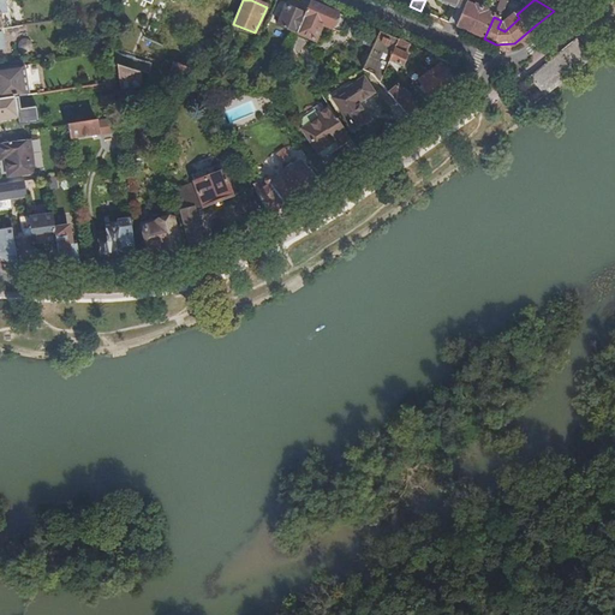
[(536,0),(554,11),(566,0),(536,0)]
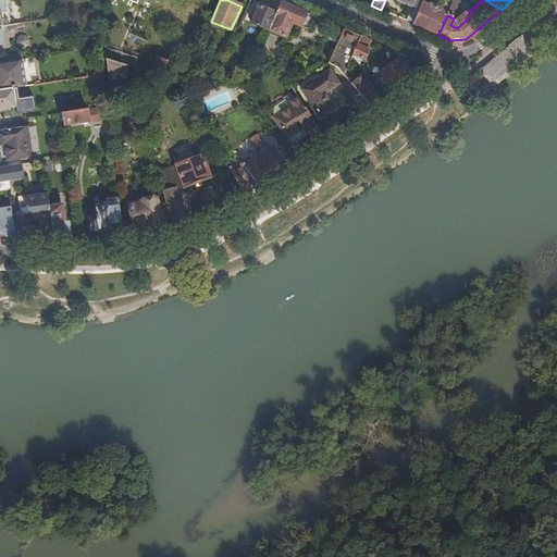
[(306,13),(282,2),(276,13),(269,31),(285,38),(293,23),(300,26),(301,24),(304,25),(306,25),(309,19),(308,16),(306,15),(306,13)]
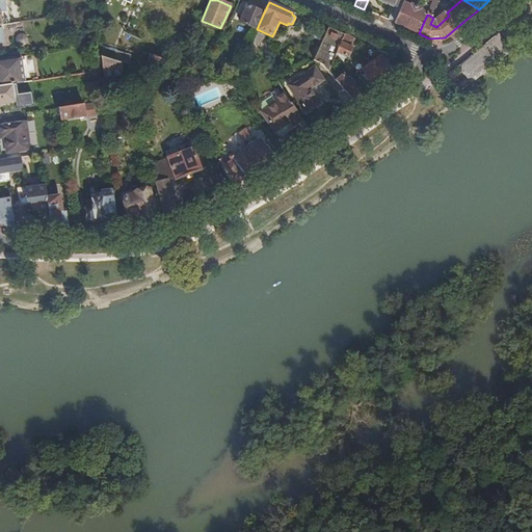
[(401,11),(396,23),(407,28),(419,33),(427,15),(428,14),(421,10),(422,9),(411,5),(411,6),(405,3),(401,11)]
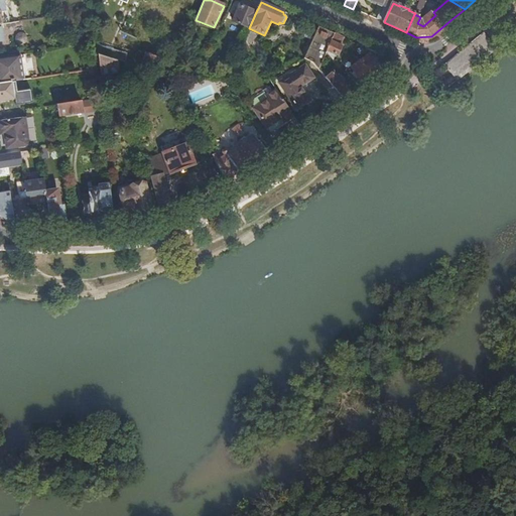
[(249,28),(256,12),(240,5),(233,21),(249,28)]
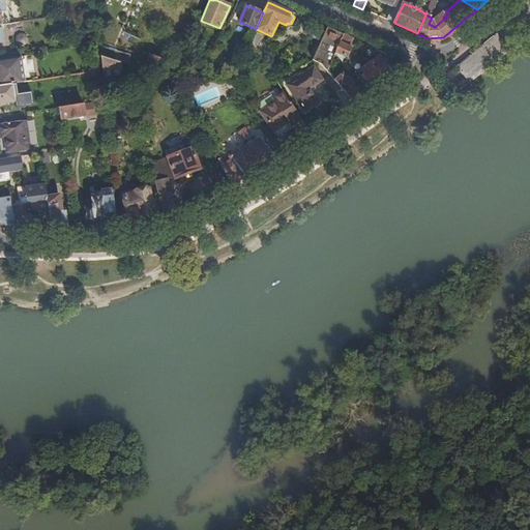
[(393,8),(388,20),(394,23),(400,11),(393,8)]
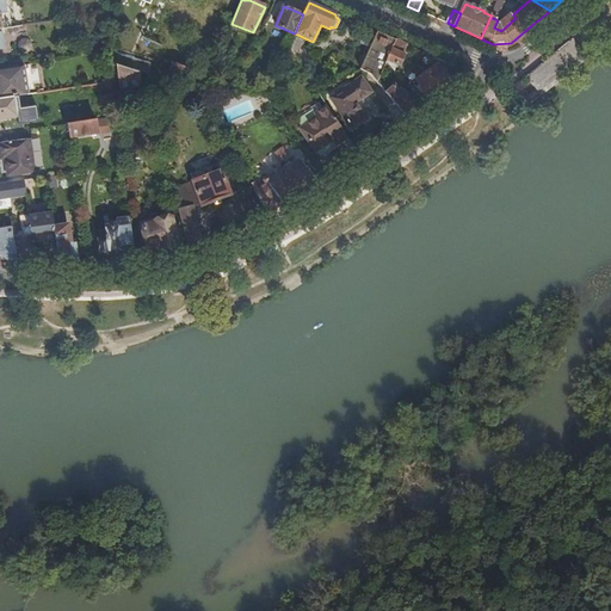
[(396,41),(377,32),(362,71),(371,74),(378,82),(387,63),(396,41)]
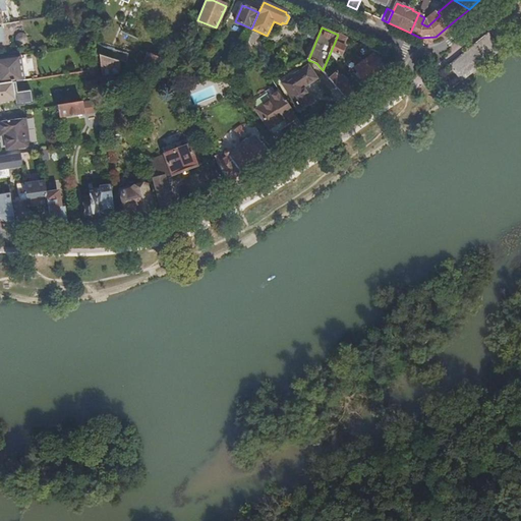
[(347,39),(338,35),(330,54),(337,61),(339,56),(342,57),(346,48),(343,47),(347,39)]
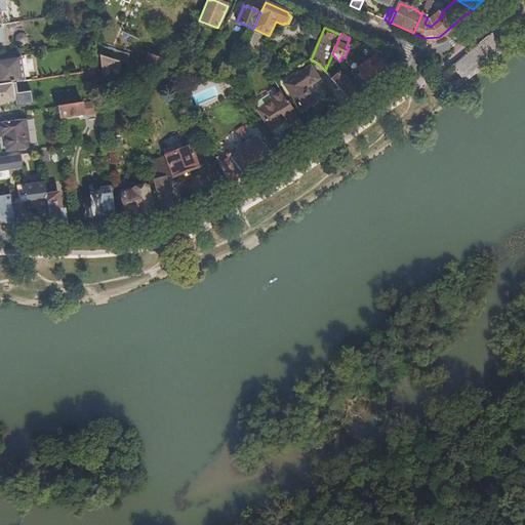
[(500,44),(494,36),(454,69),(460,76),(465,73),(500,44)]
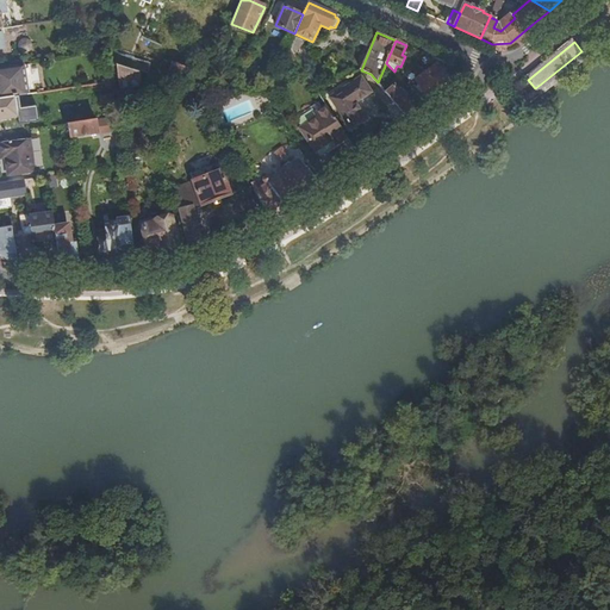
[(175,78),(191,83),(195,72),(165,61),(157,81),(173,82),(175,78)]
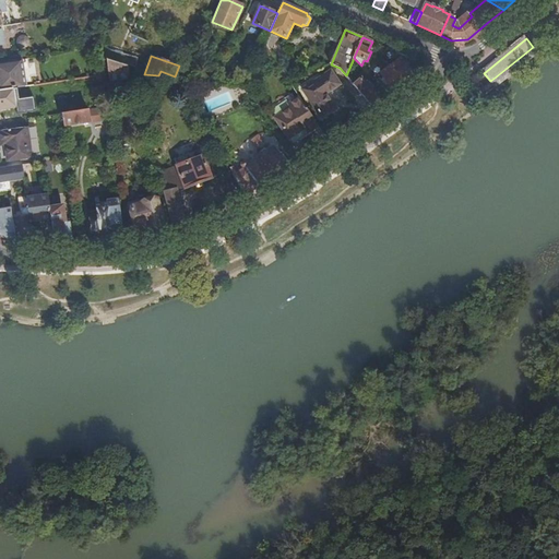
[(0,91),(16,88),(25,87),(24,83),(31,82),(27,59),(0,63),(0,91)]
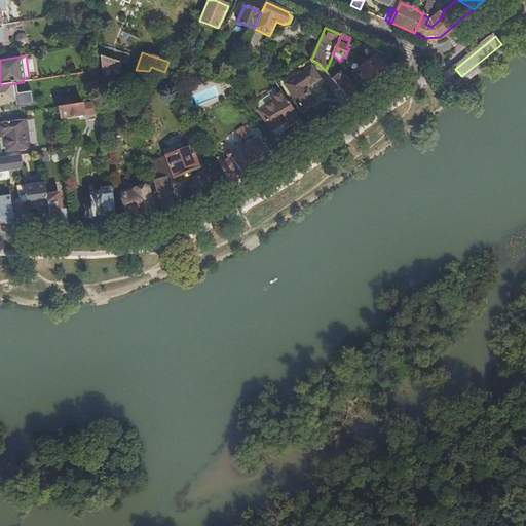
[(387,76),(390,74),(383,63),(382,63),(377,55),(367,63),(381,81),(387,76)]
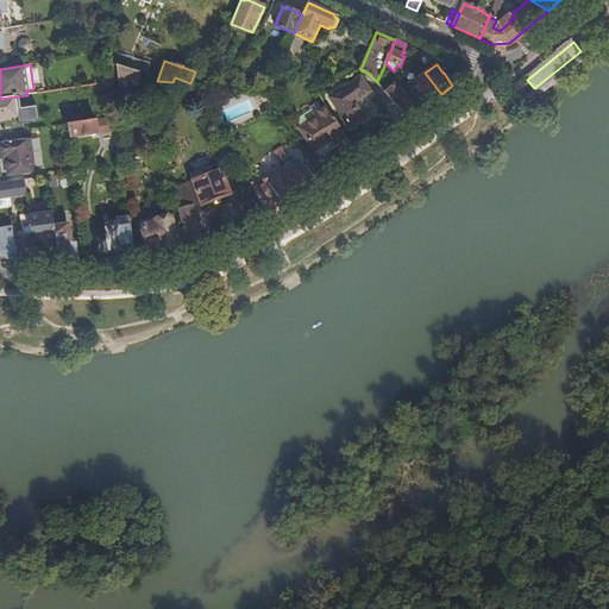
[(140,71),(118,66),(120,87),(142,86),(140,71)]
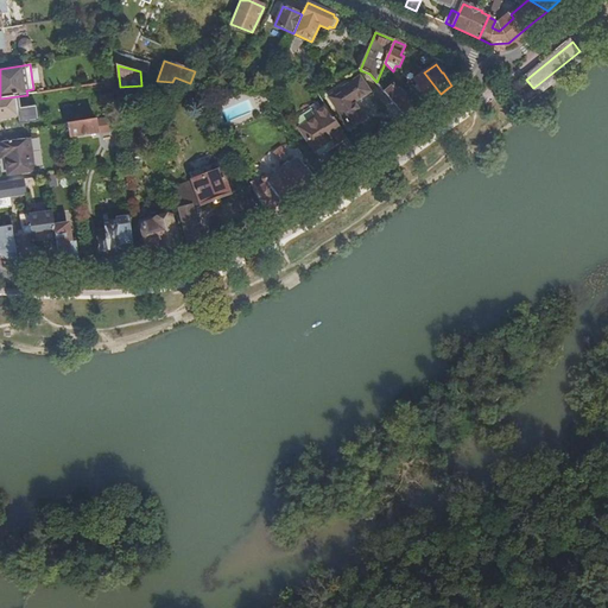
[(435,97),(441,94),(424,73),(413,81),(430,102),(435,97)]
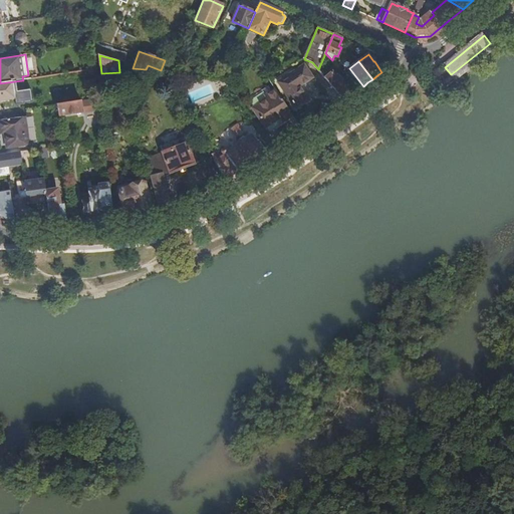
[(304,65),(278,83),(295,109),(308,100),(299,87),(312,78),(304,65)]
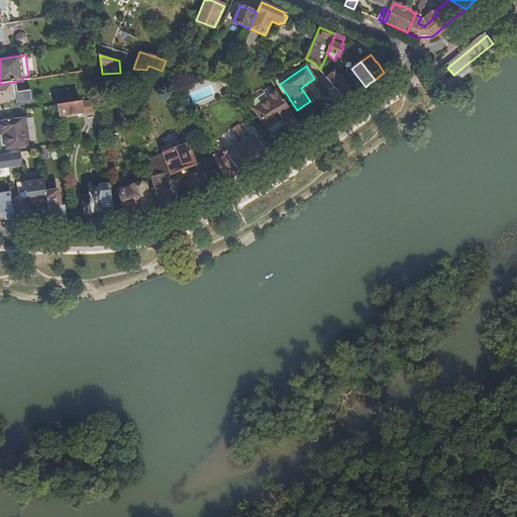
[(95,70),(91,70),(83,72),(86,90),(92,89),(93,100),(98,99),(95,70)]
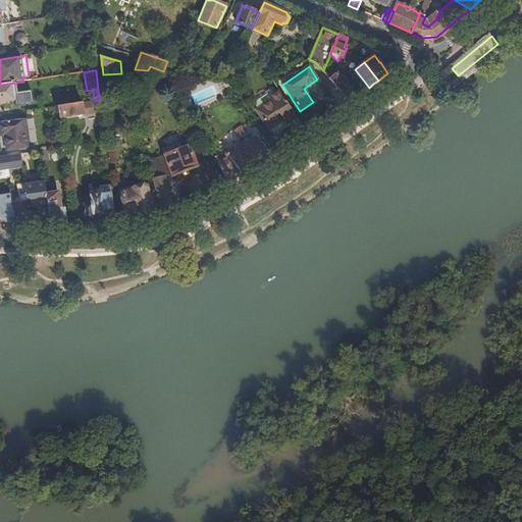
[(338,73),(331,80),(350,102),(357,96),(338,73)]
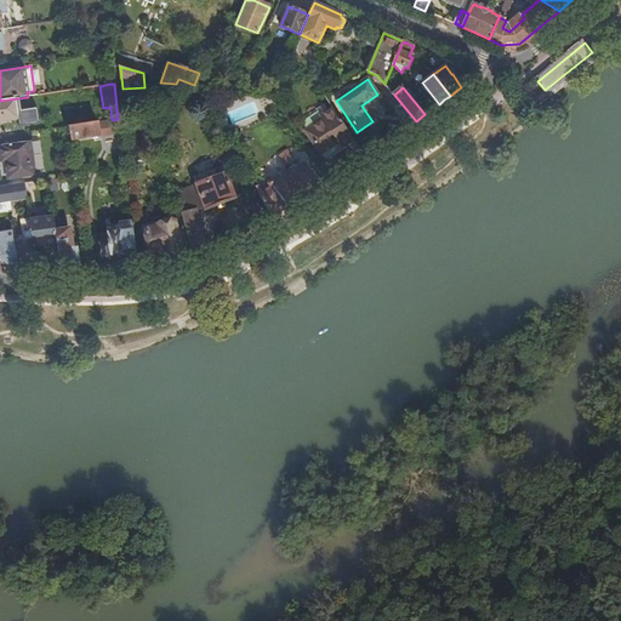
[(0,101),(0,120),(17,118),(16,107),(20,106),(18,98),(0,101)]
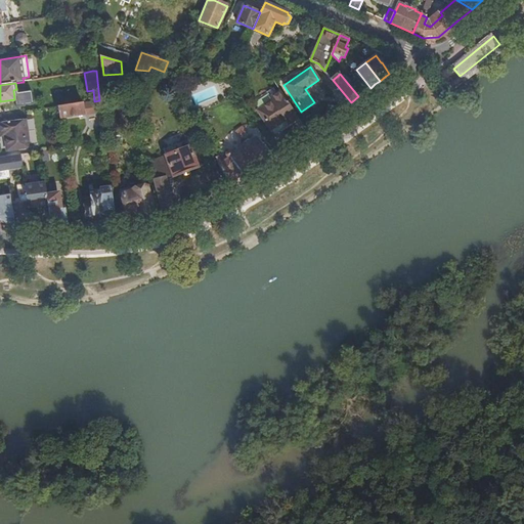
[(298,119),(281,92),(278,94),(274,89),(253,102),(274,134),(298,119)]
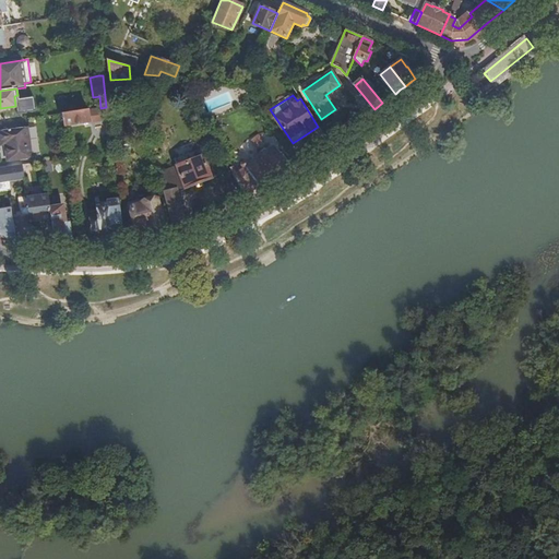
[(90,121),(88,110),(63,114),(64,126),(90,121)]
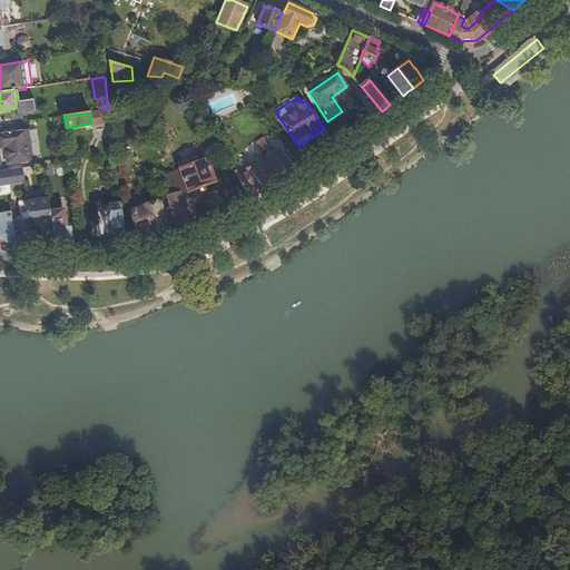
[(31,129),(64,125),(62,116),(29,121),(31,129)]
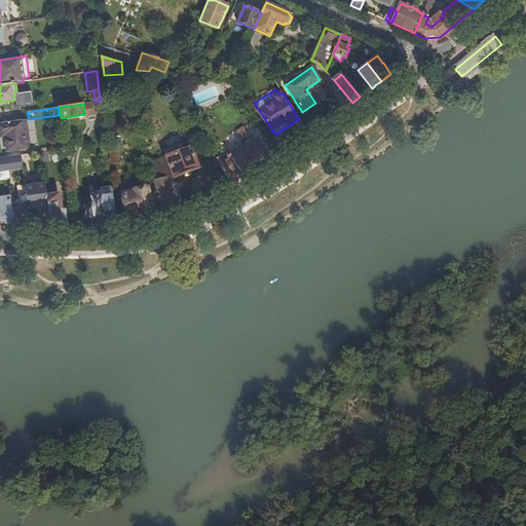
[(205,114),(195,119),(205,138),(215,133),(205,114)]
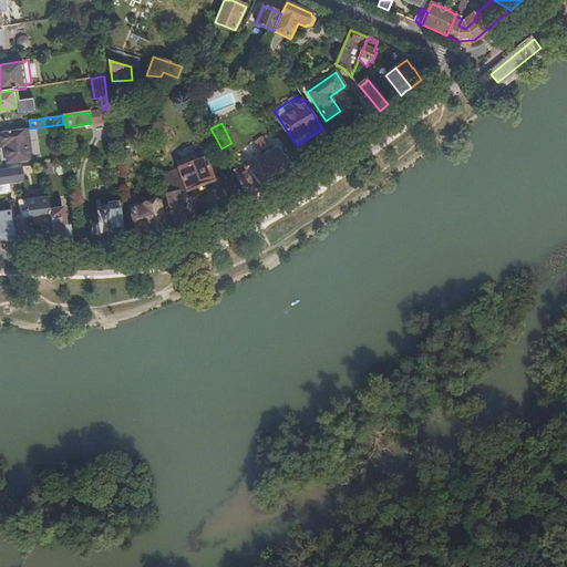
[(32,160),(28,129),(0,133),(0,135),(1,147),(6,147),(8,163),(32,160)]
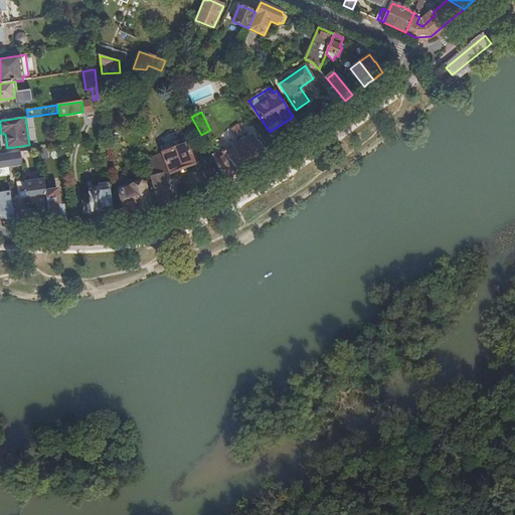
[(239,174),(253,164),(251,161),(263,153),(251,138),(241,145),(238,142),(227,150),(225,150),(222,152),(221,154),(223,157),(217,161),(214,155),(212,156),(225,180),(239,174)]
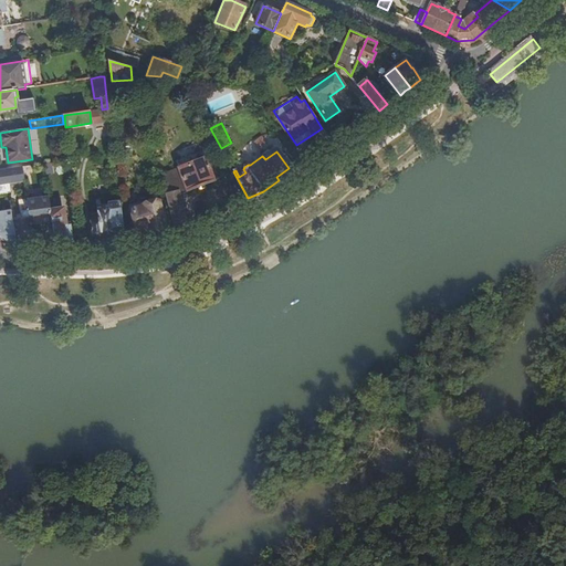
[(166,166),(168,173),(175,188),(186,184),(188,191),(213,181),(205,159),(179,168),(177,161),(166,166)]
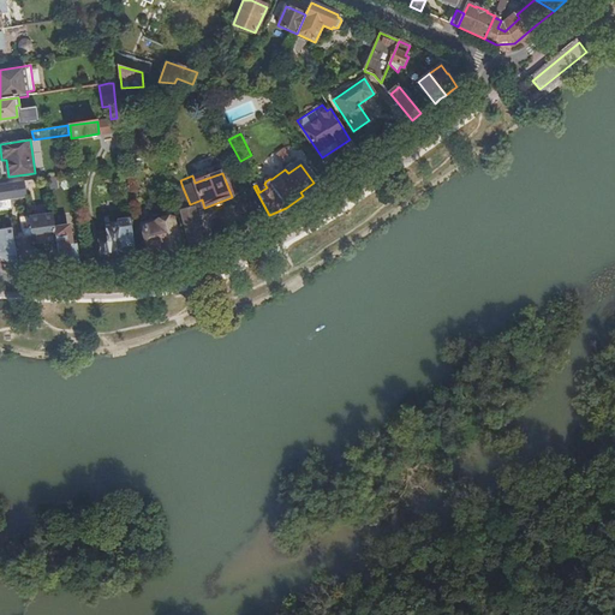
[(28,198),(25,181),(0,185),(0,202),(27,199),(28,198)]
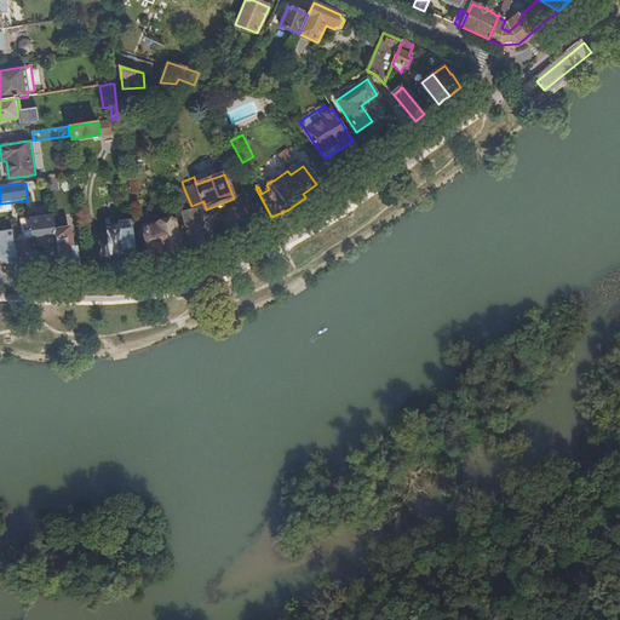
[(27,201),(0,204),(0,213),(10,213),(11,223),(23,220),(26,241),(15,244),(18,267),(30,267),(36,267),(35,259),(33,246),(29,220),(27,201)]
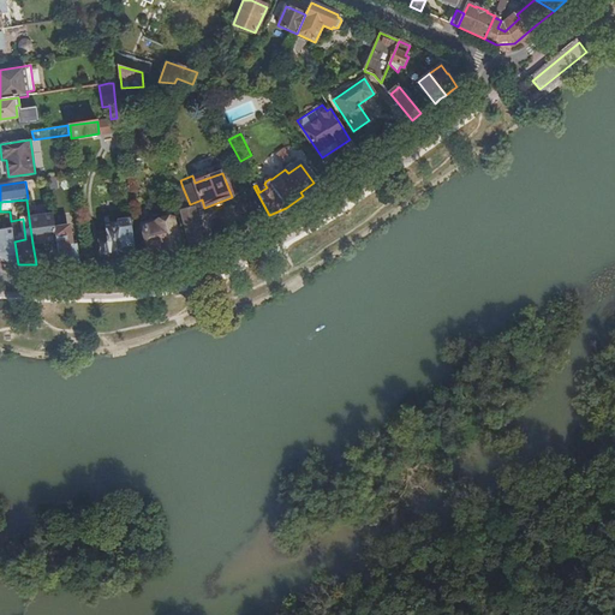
[(57,242),(55,228),(53,215),(29,219),(33,244),(57,242)]
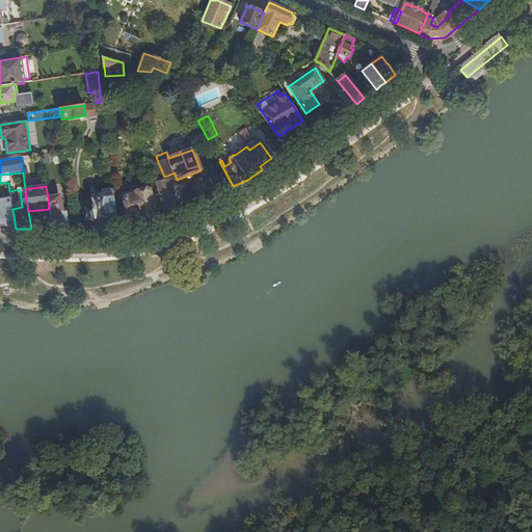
[(165,219),(177,214),(169,187),(157,189),(163,212),(165,219)]
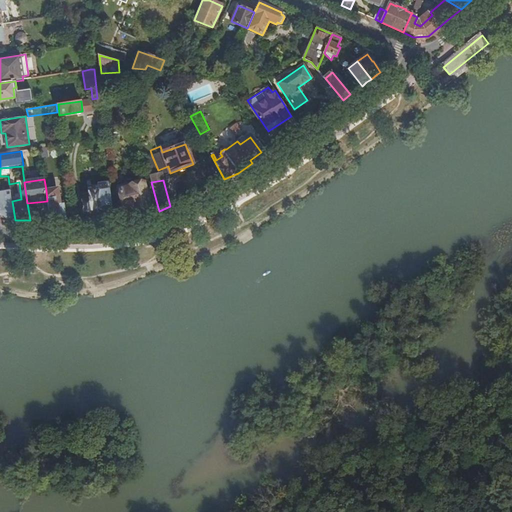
[(157,204),(151,182),(130,187),(130,188),(120,190),(128,220),(140,216),(152,214),(150,206),(157,204)]
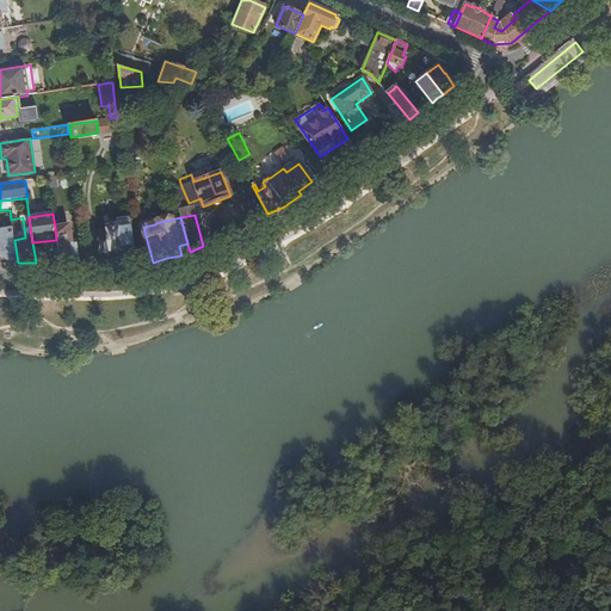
[(134,251),(130,226),(129,218),(118,220),(118,226),(105,227),(106,239),(98,240),(100,254),(107,254),(109,258),(106,264),(115,264),(125,264),(124,252),(134,251)]
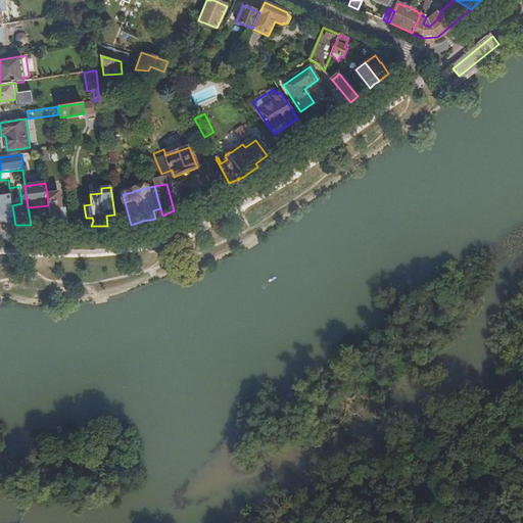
[(62,226),(67,226),(65,208),(60,209),(58,192),(47,194),(48,205),(50,220),(51,225),(62,226)]
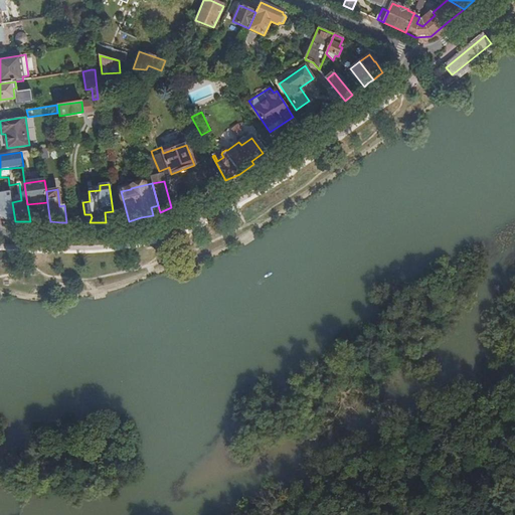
[(10,192),(0,193),(0,214),(7,221),(15,221),(12,202),(10,192)]
